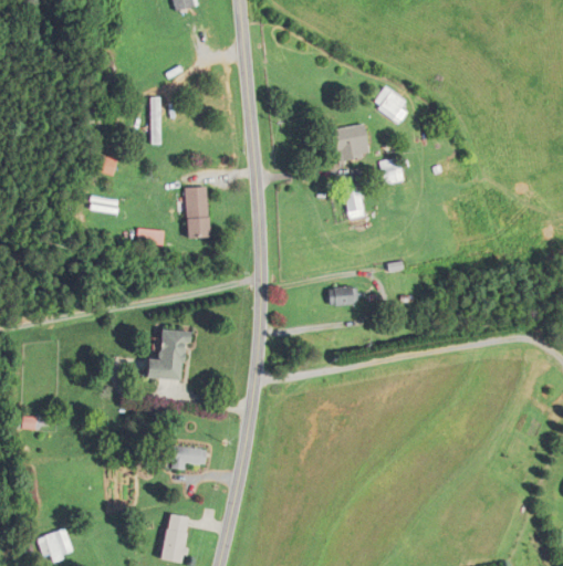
[(175,0),(177,11),(196,7),(194,0),(175,0)]
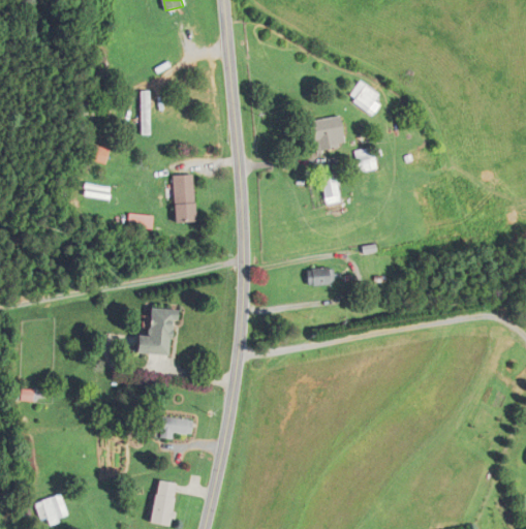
[(182,57),(178,51),(153,71),(157,76),(182,57)]
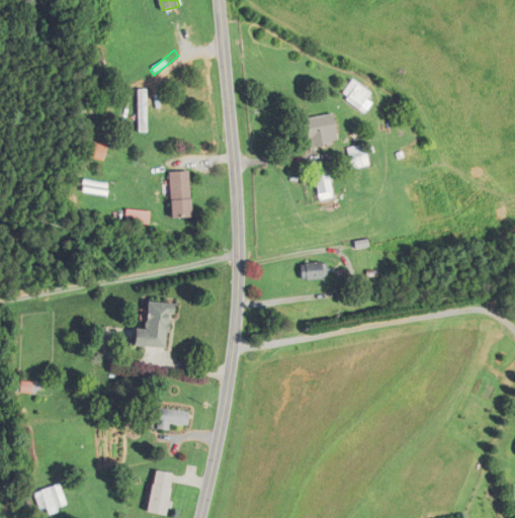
[(374,97),(351,79),(339,95),(362,112),(374,97)]
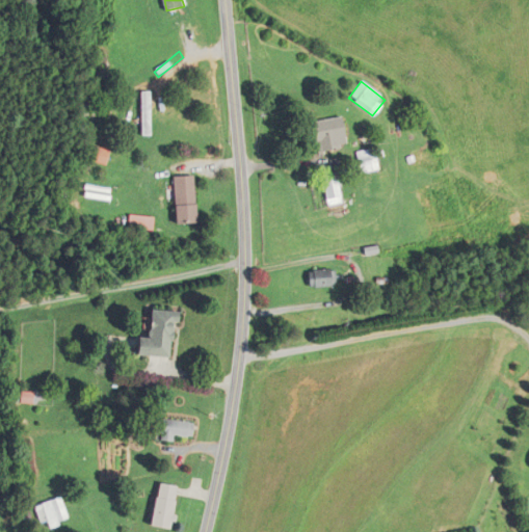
[(140,136),(152,136),(152,91),(140,91),(140,136)]
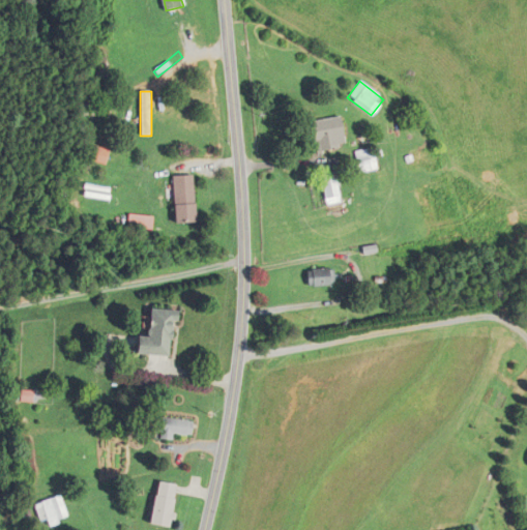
[(345,148),(339,116),(309,122),(315,154),(345,148)]
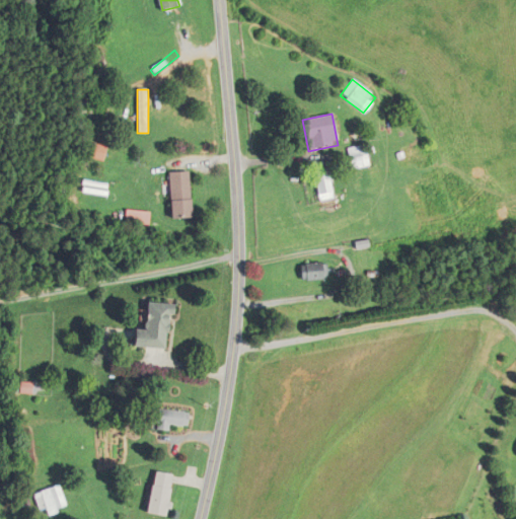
[(349,135),(351,142),(365,138),(363,131),(349,135)]
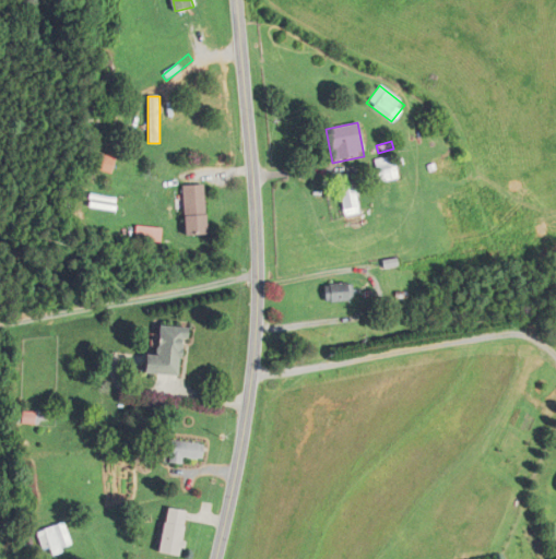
[(381,183),(401,178),(393,155),(375,161),(381,183)]
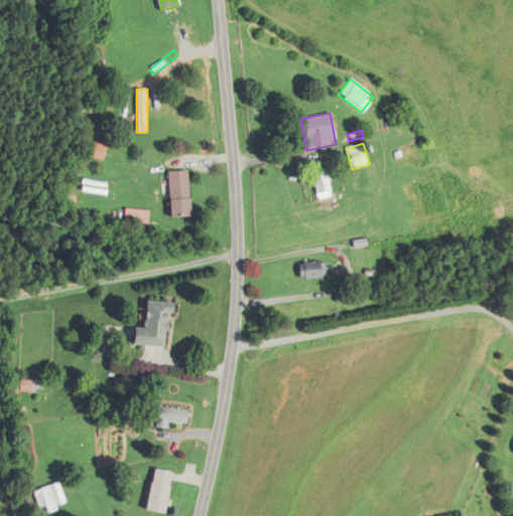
[(188,171),(168,171),(168,217),(188,217),(188,171)]
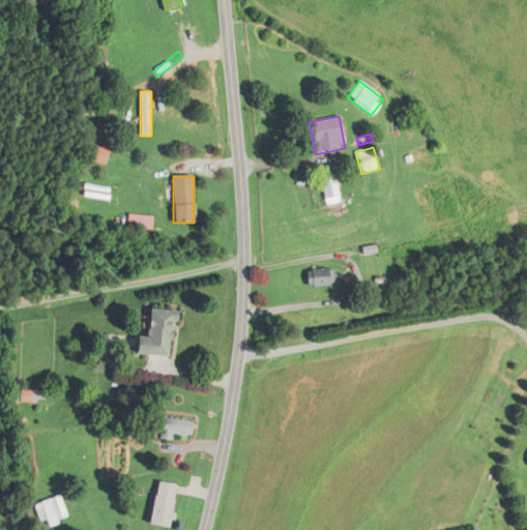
[(346,209),(341,178),(324,181),(329,212),(346,209)]
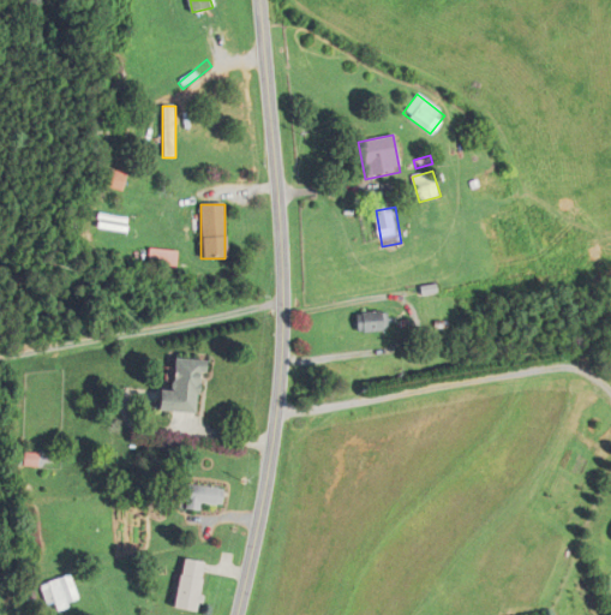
[(355,311),(355,332),(389,332),(389,311),(355,311)]
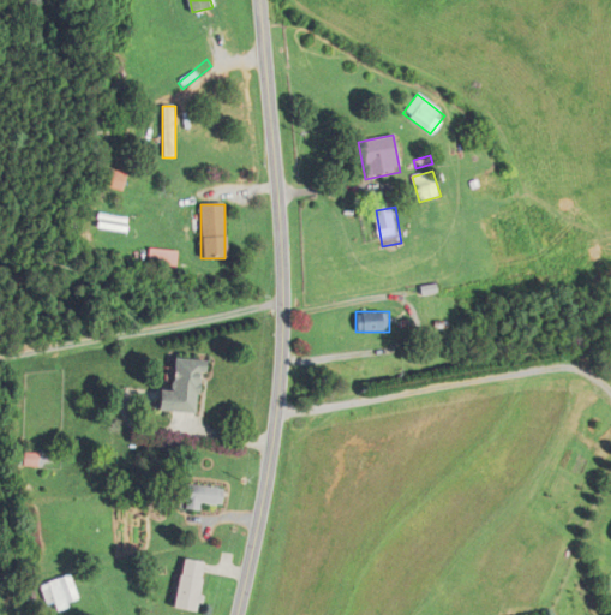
[(169,392),(155,390),(153,410),(196,415),(202,360),(172,358),(169,392)]
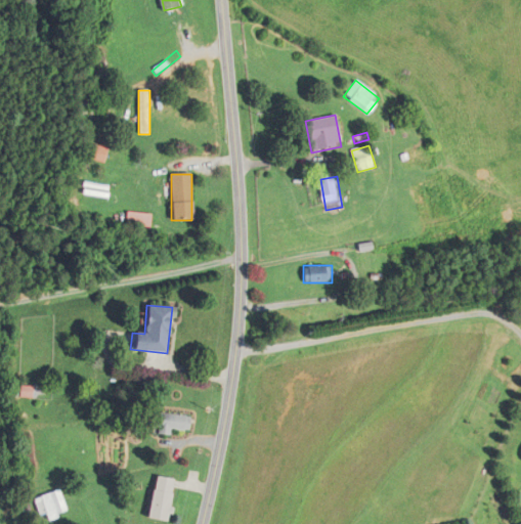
[(31,388),(22,388),(22,397),(31,397),(31,388)]
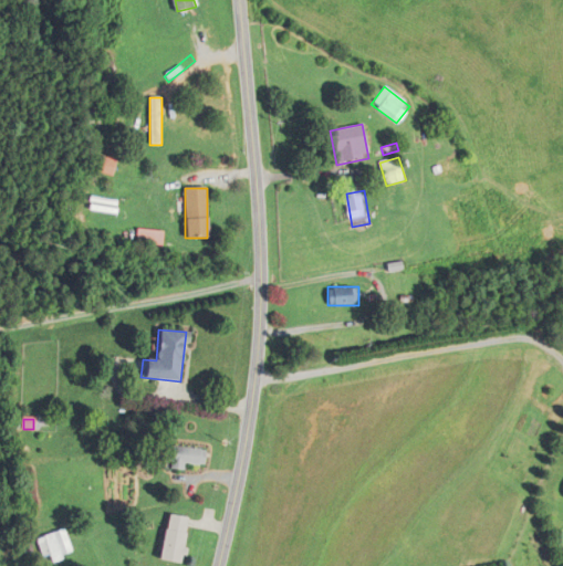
[(210,468),(210,448),(173,448),(173,468),(210,468)]
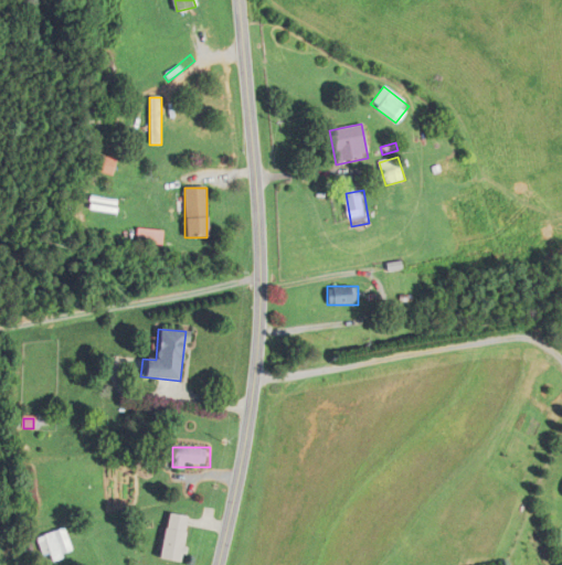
[(158,557),(181,564),(193,519),(169,512),(158,557)]
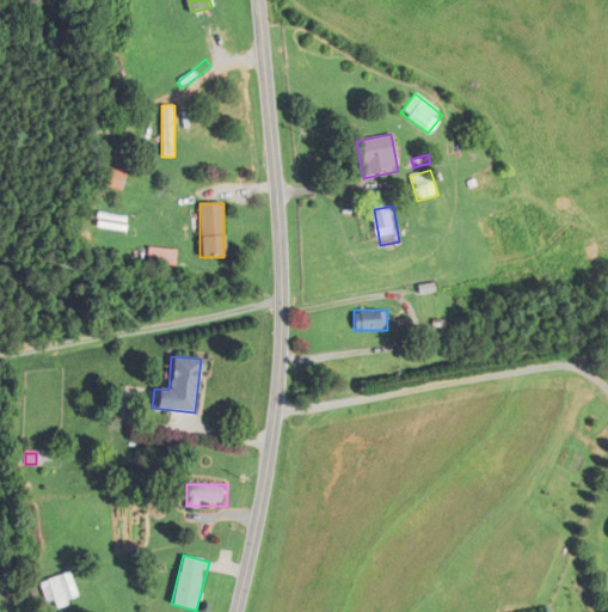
[(55,610),(84,600),(73,571),(44,582),(55,610)]
